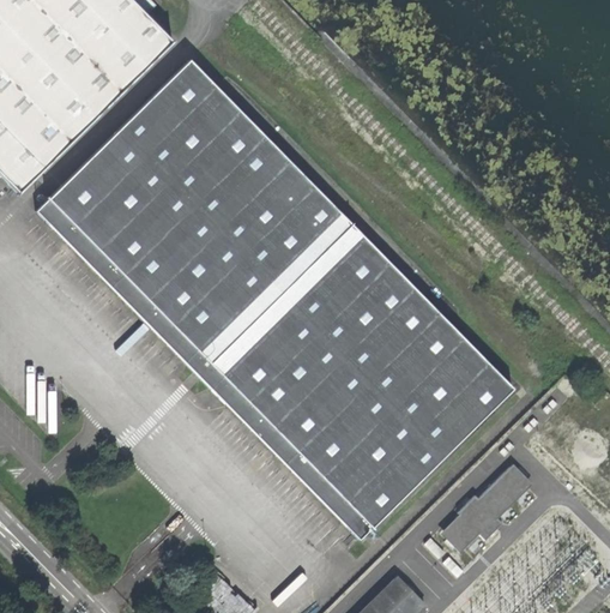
[(0,0),(0,173),(20,193),(174,42),(132,0),(0,0)]
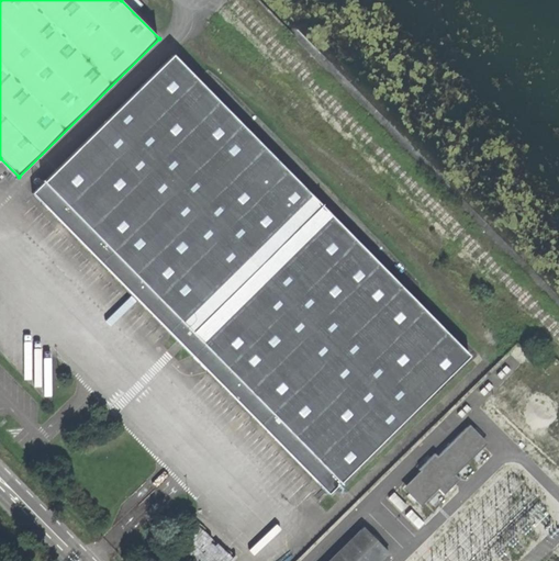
[(331,493),(471,356),(176,54),(34,191),(331,493)]
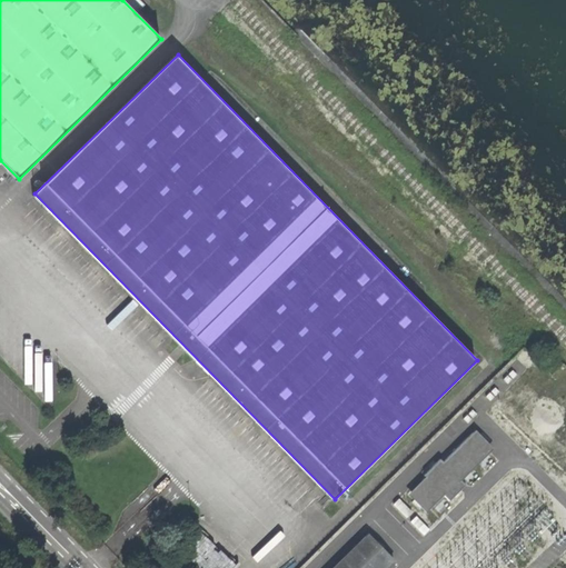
[(416,292),(421,287),(410,276),(405,281),(416,292)]
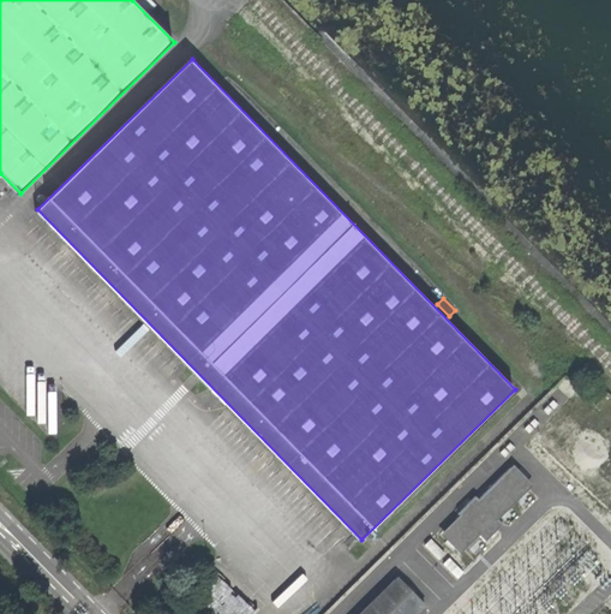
[(555,446),(568,434),(557,423),(545,434),(555,446)]
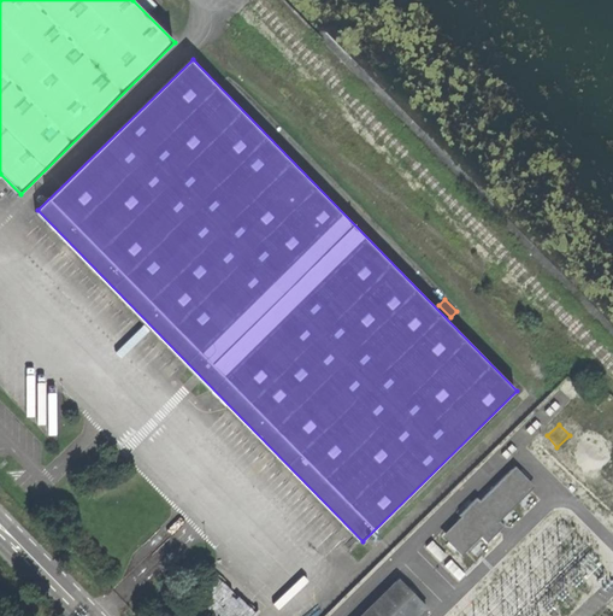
[(464,515),(444,534),(464,553),(484,534),(490,539),(506,524),(501,521),(536,486),(518,467),(483,500),(479,497),(463,514),(464,515)]
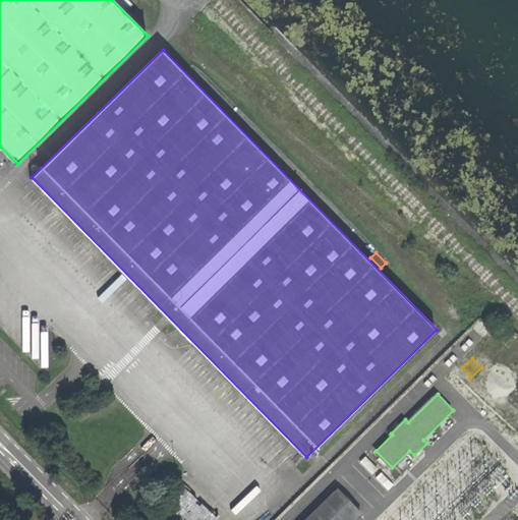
[(367,455),(362,460),(373,472),(380,467),(367,455)]
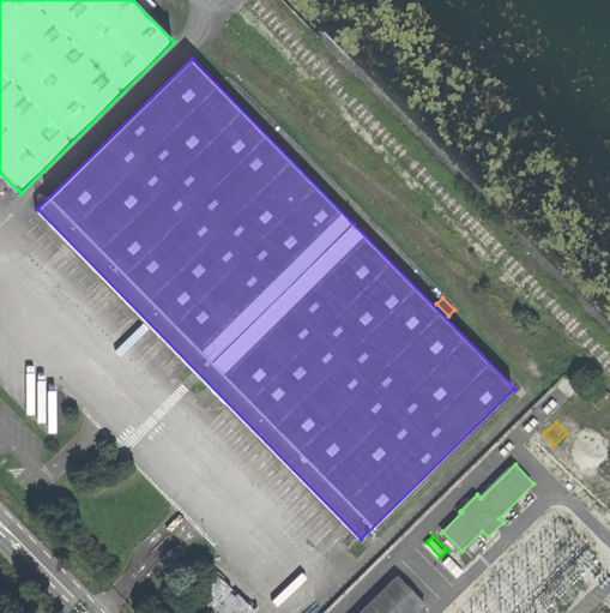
[(452,556),(445,562),(459,576),(465,570),(452,556)]
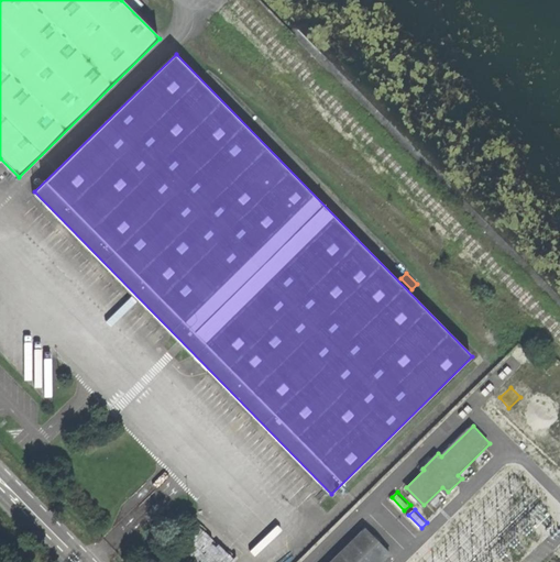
[(381,561),(396,548),(373,522),(331,561),(381,561)]
